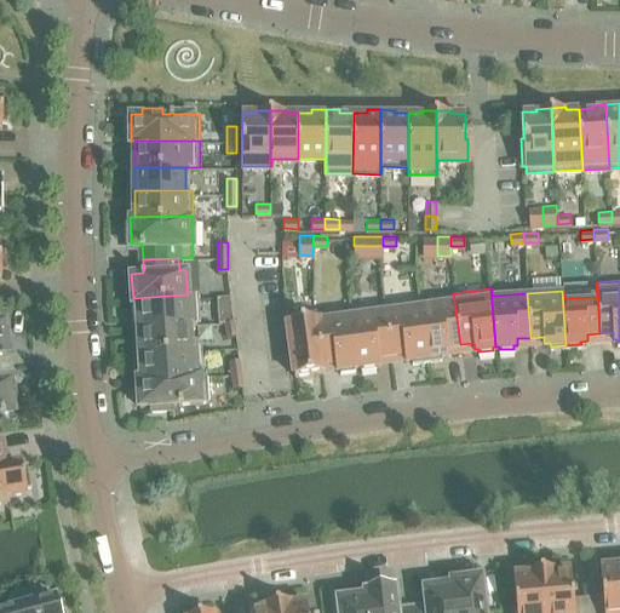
[(460,344),(453,293),(419,298),(428,359),(442,356),(442,354),(448,353),(447,345),(460,344)]
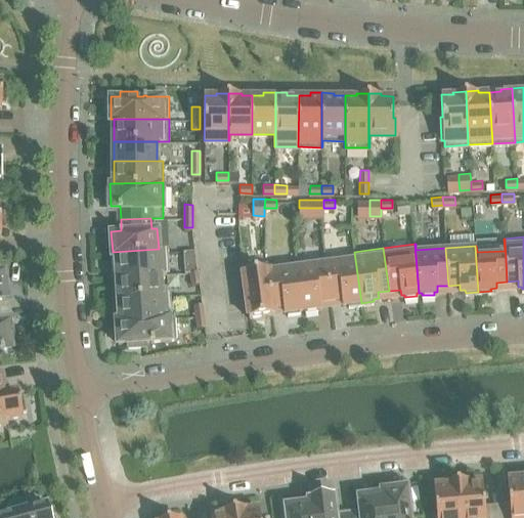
[(160,273),(166,272),(165,249),(159,249),(113,252),(113,254),(116,254),(117,275),(160,273)]
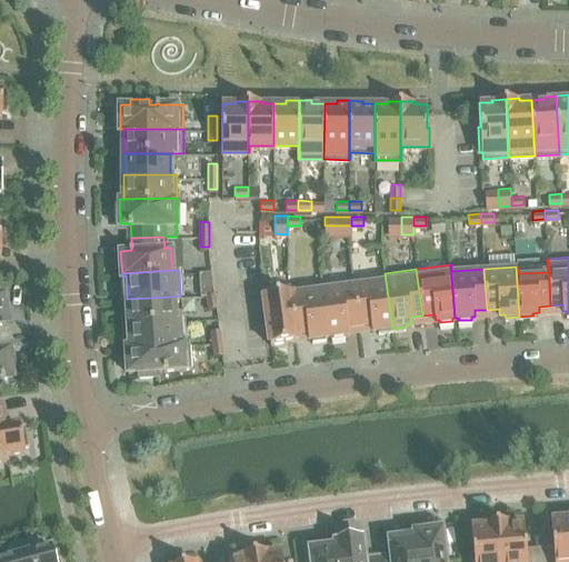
[(392,329),(385,273),(352,278),(359,324),(371,322),(371,329),(378,328),(378,331),(392,329)]
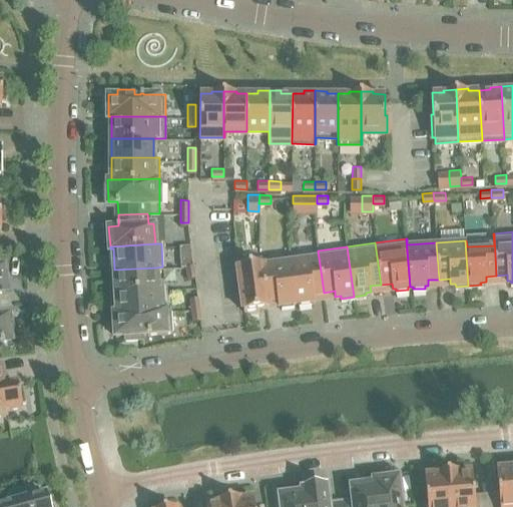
[(324,293),(318,250),(290,254),(296,302),(299,302),(299,304),(311,303),(311,300),(314,300),(313,294),(324,293)]
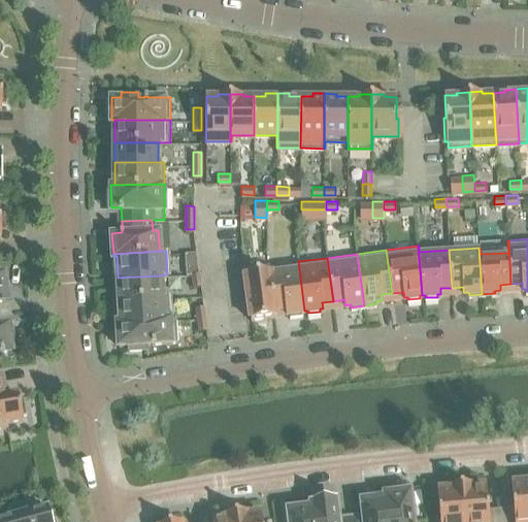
[(201,284),(198,260),(190,261),(193,285),(201,284)]
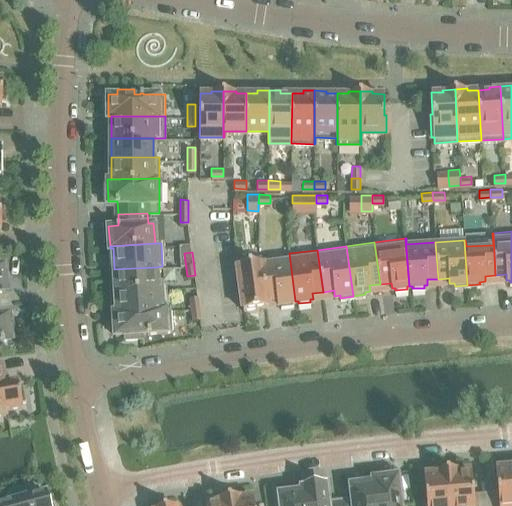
[(295,301),(289,253),(261,257),(267,299),(277,298),(277,303),(280,303),(281,306),(293,304),(293,301),(295,301)]
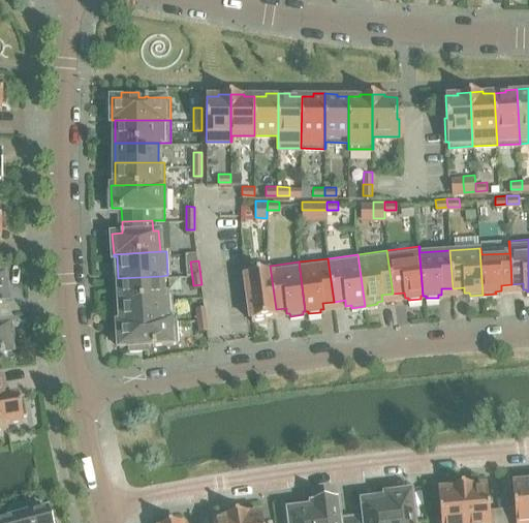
[(277,315),(276,309),(270,266),(270,263),(245,266),(251,318),(277,315)]
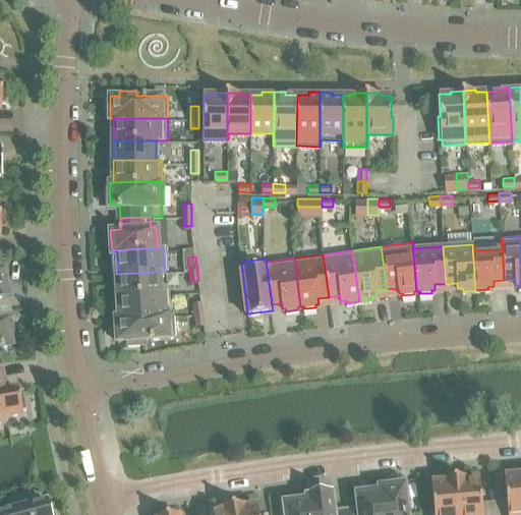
[(117,293),(160,291),(159,272),(116,274),(117,293)]
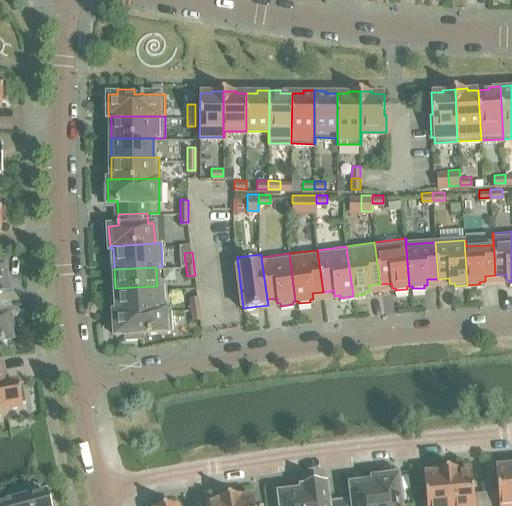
[(117,310),(165,308),(163,286),(157,286),(115,288),(117,310)]
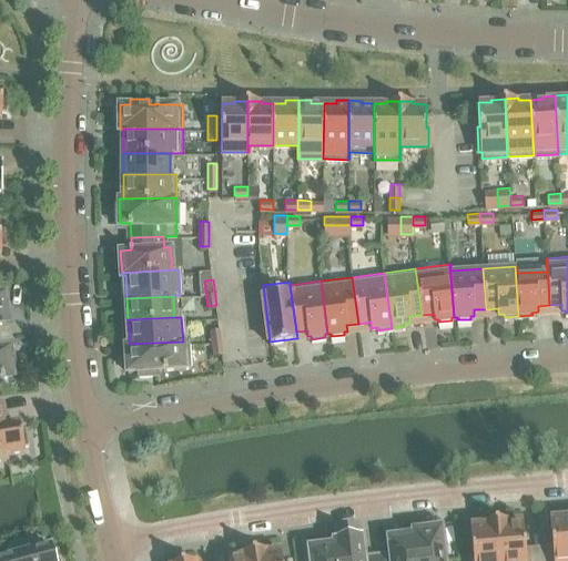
[(223,352),(220,327),(211,328),(214,354),(223,352)]
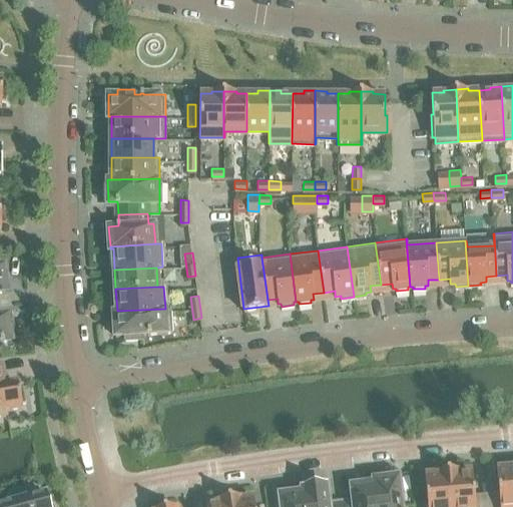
[(150,332),(172,330),(171,308),(165,309),(117,311),(114,312),(115,334),(125,333),(125,338),(142,337),(142,332),(147,332),(147,333),(150,333),(150,332)]
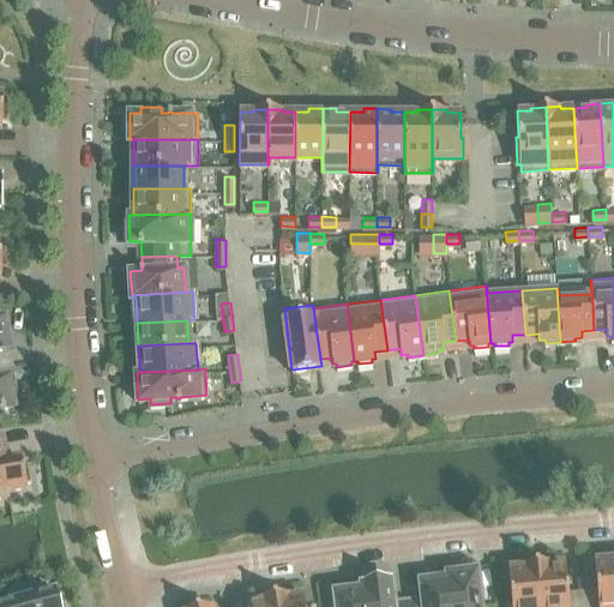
[(18,400),(17,380),(11,380),(11,376),(0,376),(0,406),(0,407),(1,407),(5,407),(5,406),(13,404),(13,400),(18,400)]
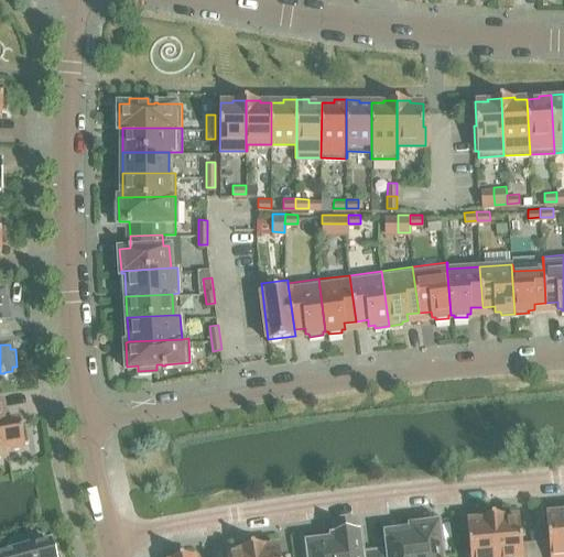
[(25,422),(21,423),(20,418),(4,421),(1,399),(0,397),(0,454),(9,454),(8,448),(24,445),(24,440),(29,439),(25,422)]
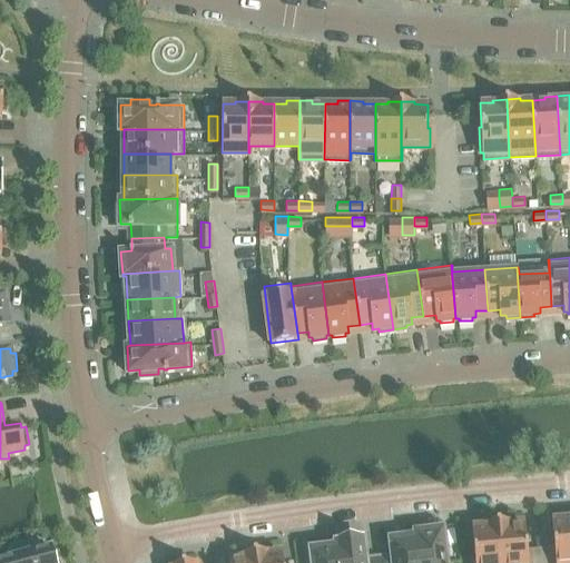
[(553,544),(540,545),(541,562),(569,562),(569,516),(551,519),(553,544)]
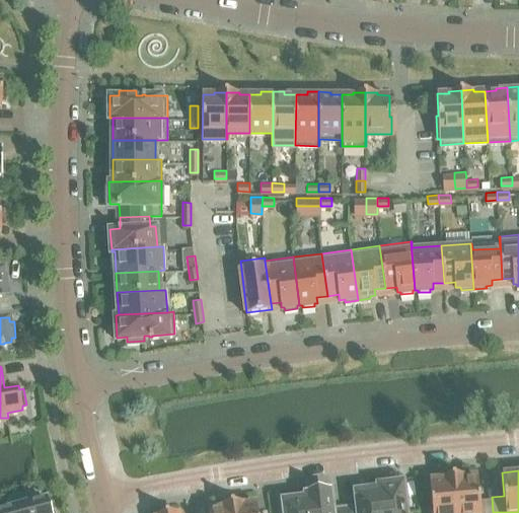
[(493,512),(492,497),(479,498),(477,474),(466,475),(466,473),(453,475),(456,512),(493,512)]
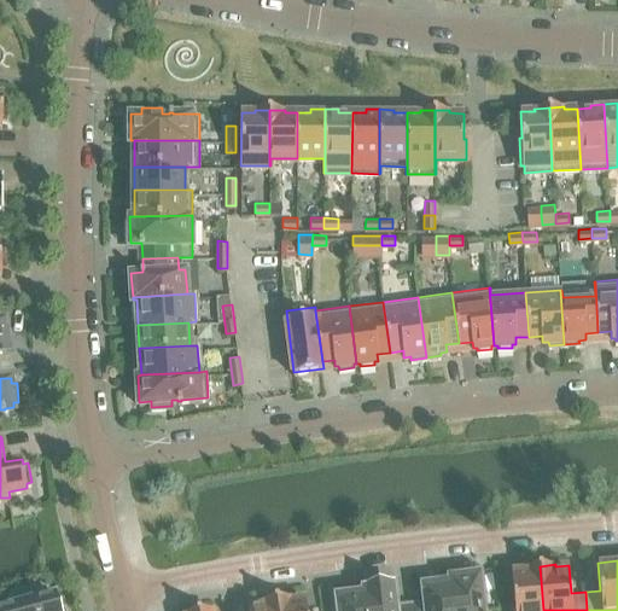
[(543,610),(540,566),(525,568),(525,570),(512,571),(514,603),(508,604),(508,610),(543,610)]
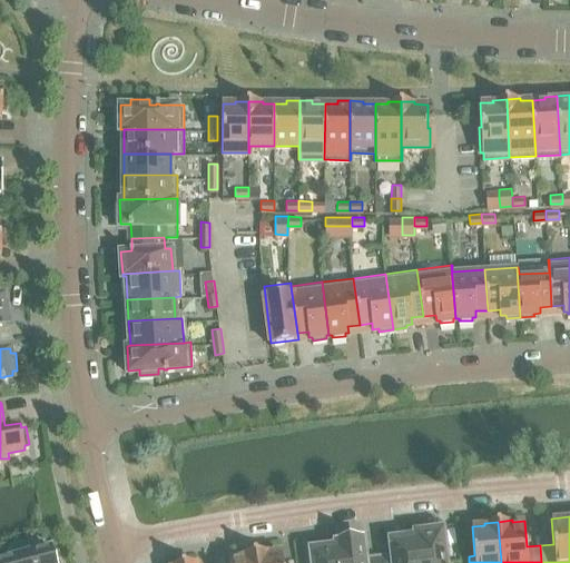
[(446,562),(445,553),(444,544),(442,527),(438,527),(436,523),(419,525),(420,530),(415,531),(420,562),(446,562)]
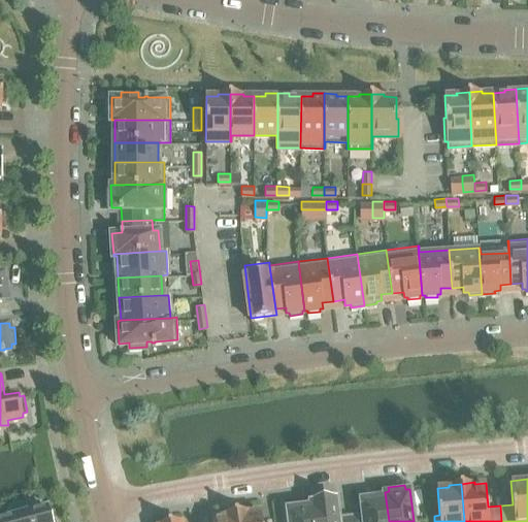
[(389,521),(385,492),(365,495),(366,498),(361,498),(364,518),(352,520),(351,521),(389,521)]
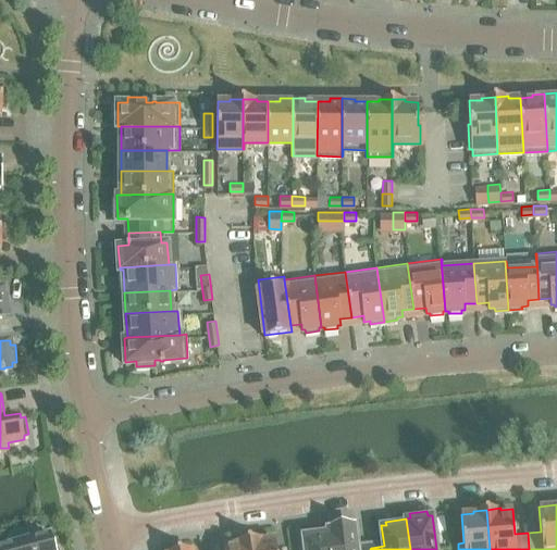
[(370,549),(371,548),(357,549),(355,525),(329,527),(331,549),(370,549)]
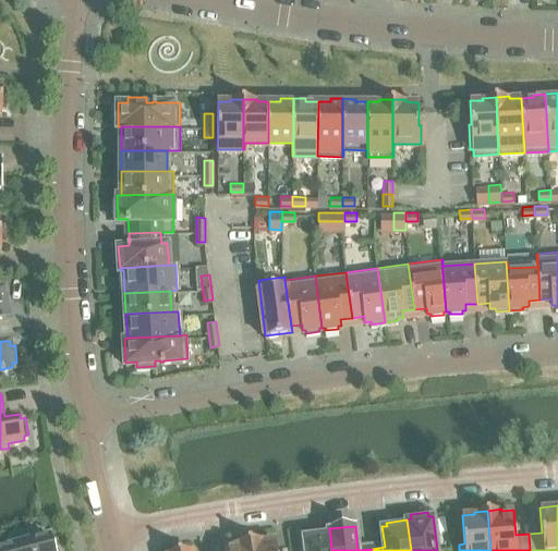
[(32,527),(12,533),(14,542),(0,546),(0,550),(59,550),(56,537),(51,538),(49,534),(34,538),(32,527)]
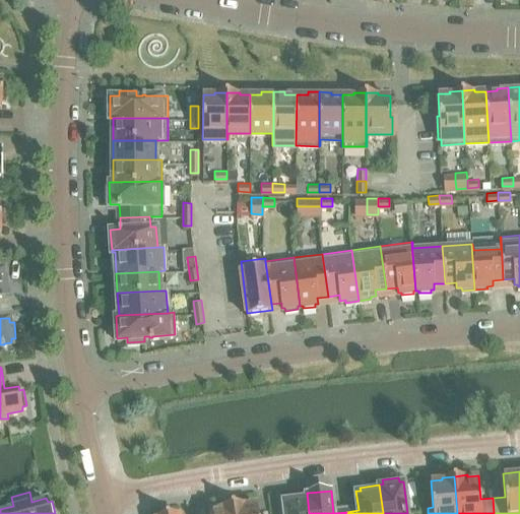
[(309,513),(307,493),(306,493),(306,494),(287,496),(287,499),(283,500),(284,513),(309,513)]
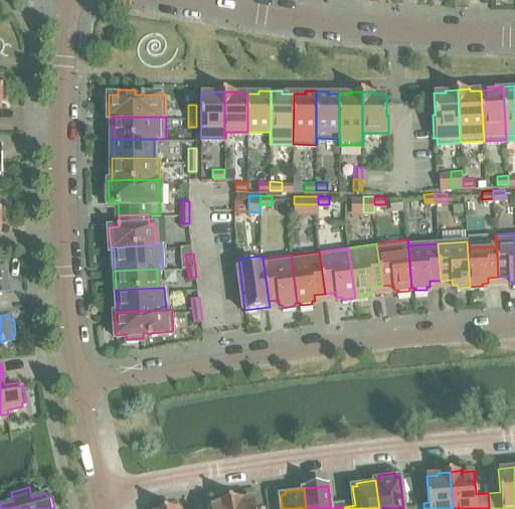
[(255,508),(254,497),(242,499),(242,497),(230,499),(231,508),(255,508)]
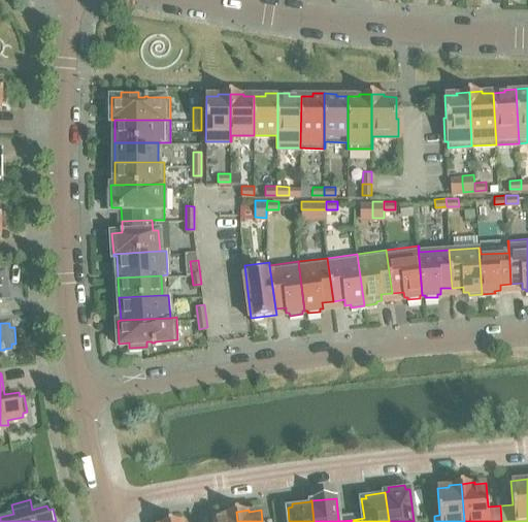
[(237,521),(236,512),(224,514),(224,516),(212,517),(212,521),(237,521)]
